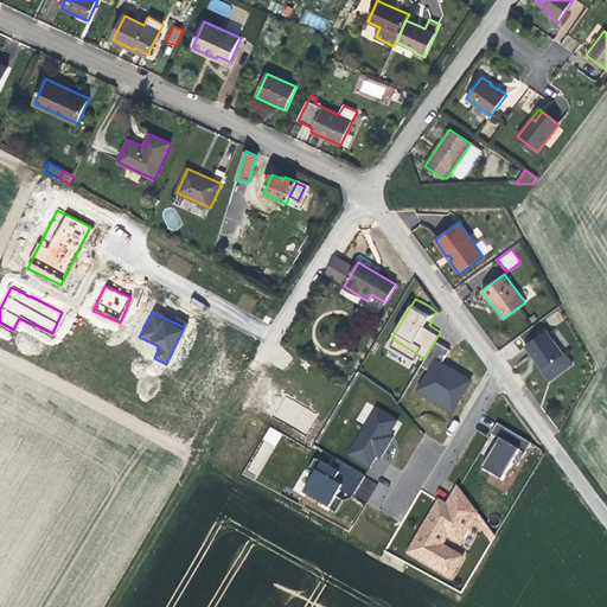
[(573,364),(564,355),(563,355),(545,331),(525,346),(534,357),(543,369),(542,370),(549,381),(573,364)]
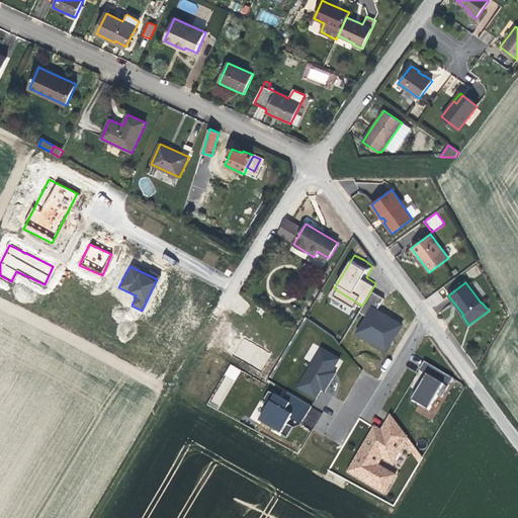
[(382,309),(375,305),(359,328),(389,345),(405,324),(382,309)]
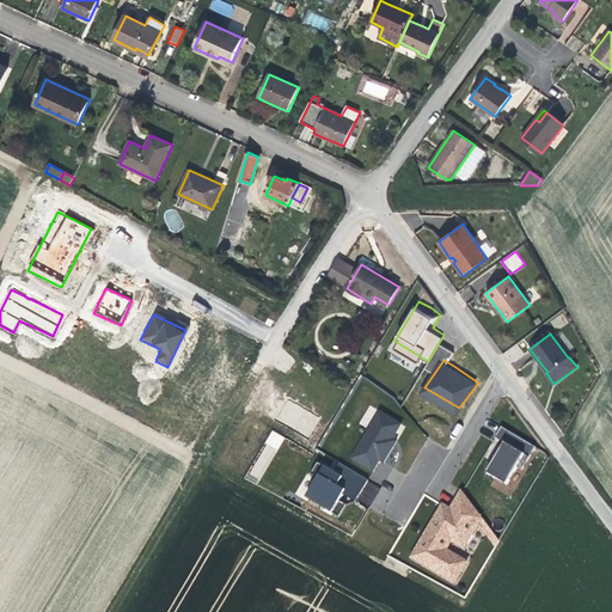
[(396,434),(403,423),(379,408),(350,452),(375,467),(383,456),(387,458),(393,448),(401,436),(396,434)]
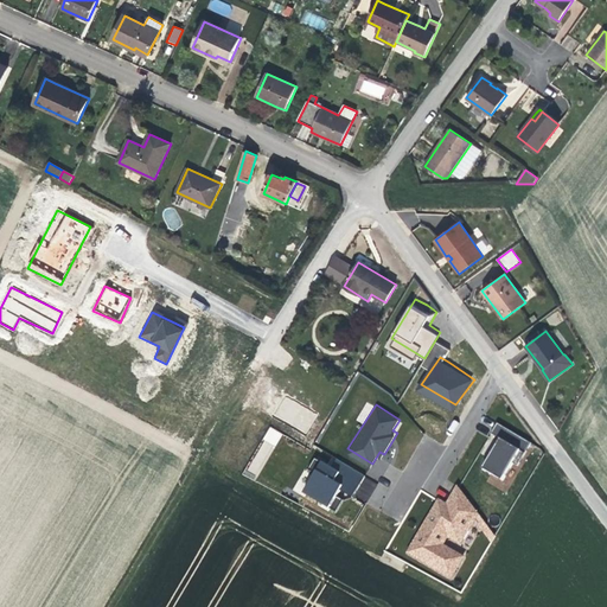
[(267,427),(247,477),(259,481),(279,432),(267,427)]
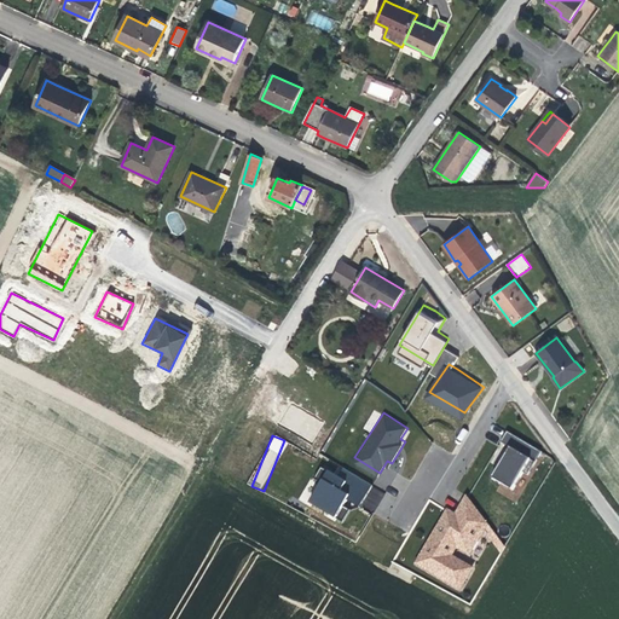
[(539,456),(516,443),(507,458),(499,470),(519,482),(527,468),(531,470),(539,456)]
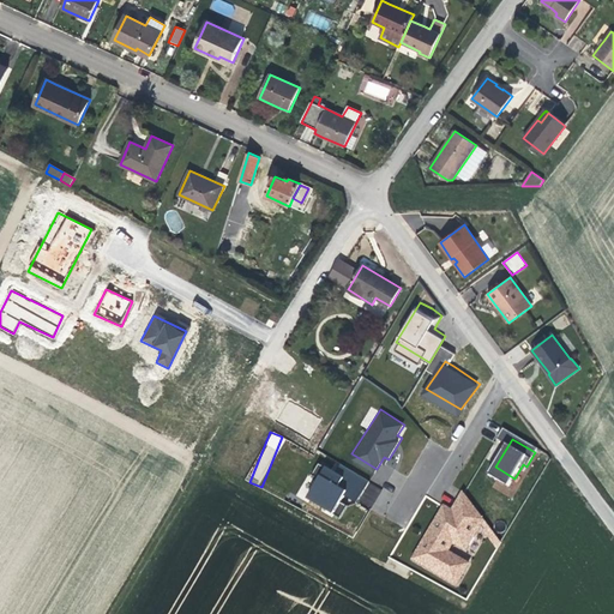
[(311,488),(339,506),(349,491),(354,493),(360,497),(372,476),(330,453),(311,488)]
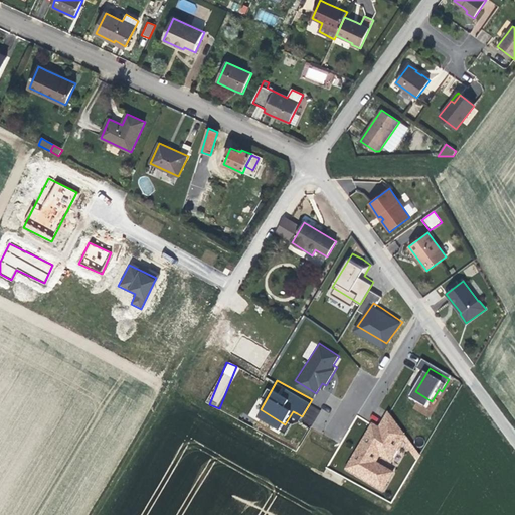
[(397,469),(387,463),(405,434),(389,411),(381,426),(377,424),(373,422),(347,467),(384,490),(397,469)]
